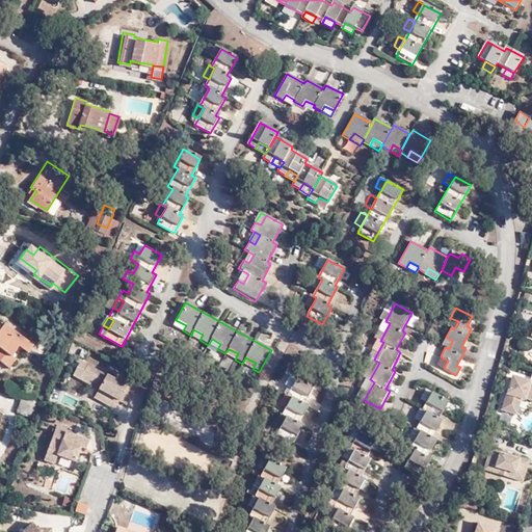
[(173,325),(183,330),(186,325),(176,320),(173,325)]
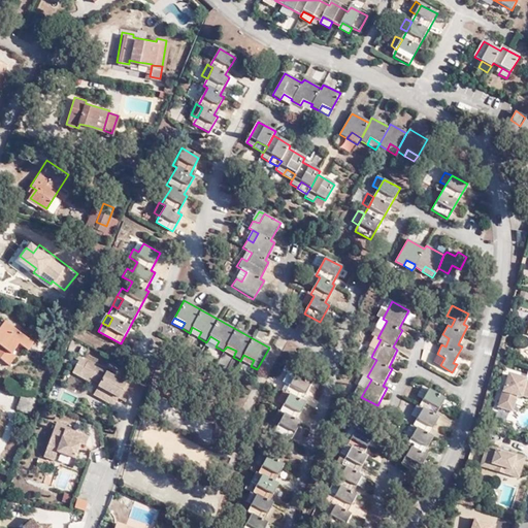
[(4,322),(0,326),(0,354),(13,364),(20,357),(13,352),(21,342),(29,350),(35,342),(4,322)]
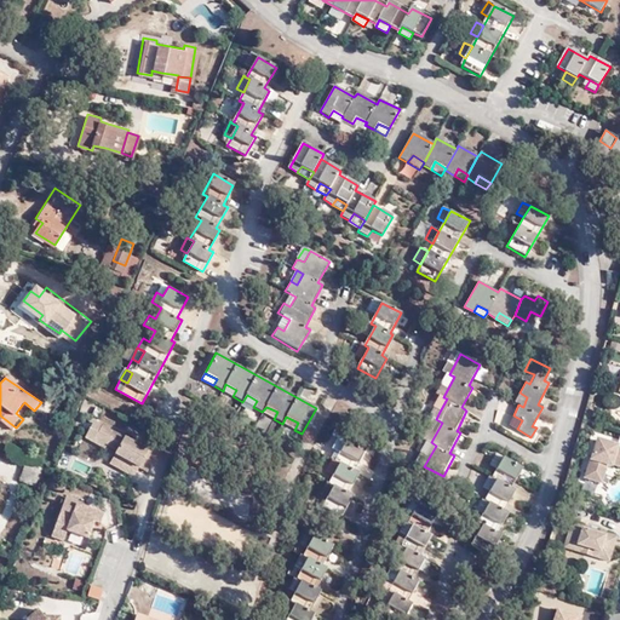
[(225,384),(223,391),(233,396),(236,390),(225,384)]
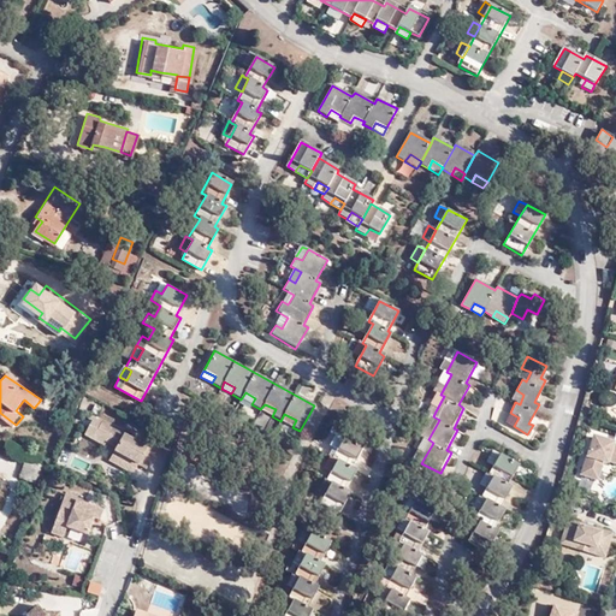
[(511,400),(515,402),(520,404),(523,395),(516,390),(511,400)]
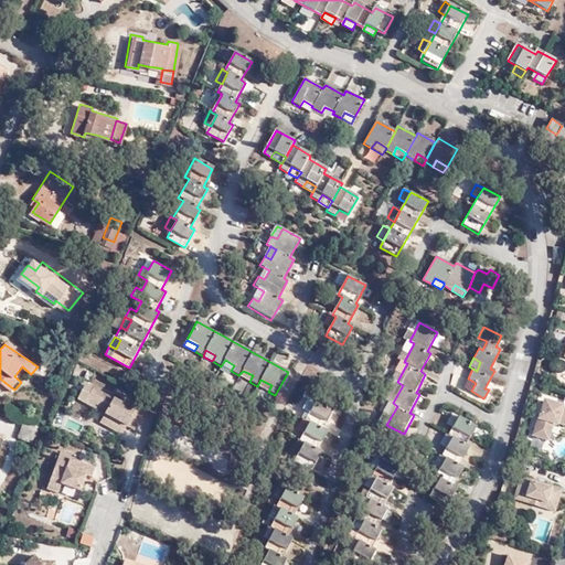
[(225,360),(221,366),(231,371),(234,365),(225,360)]
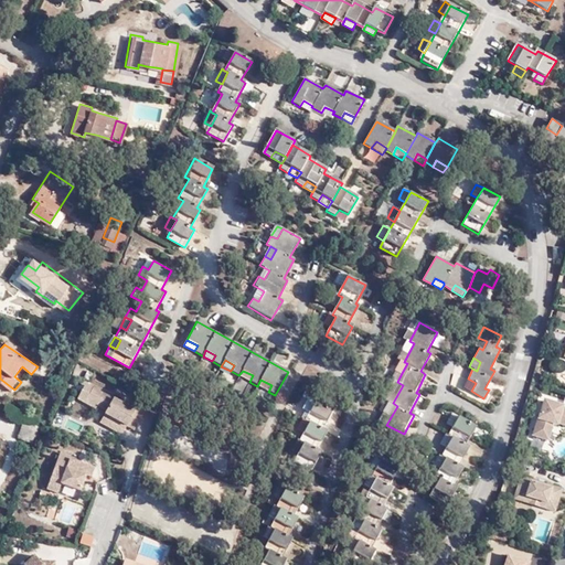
[(396,372),(401,375),(407,363),(404,362),(402,361),(396,372)]
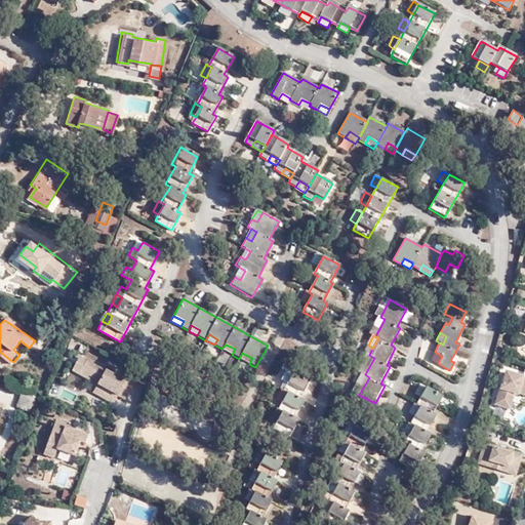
[(221,349),(232,355),(235,349),(226,345),(221,349)]
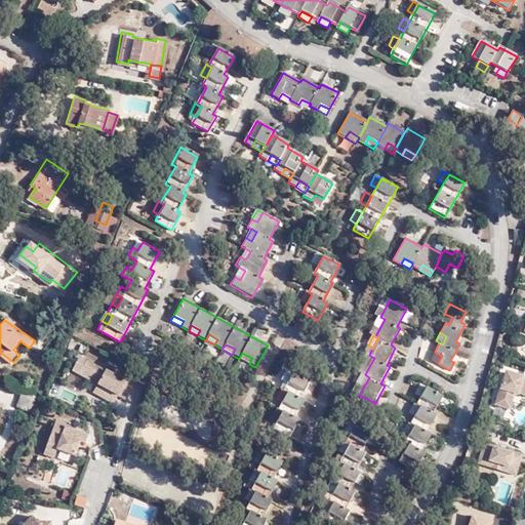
[(239,359),(249,364),(252,358),(242,353),(239,359)]
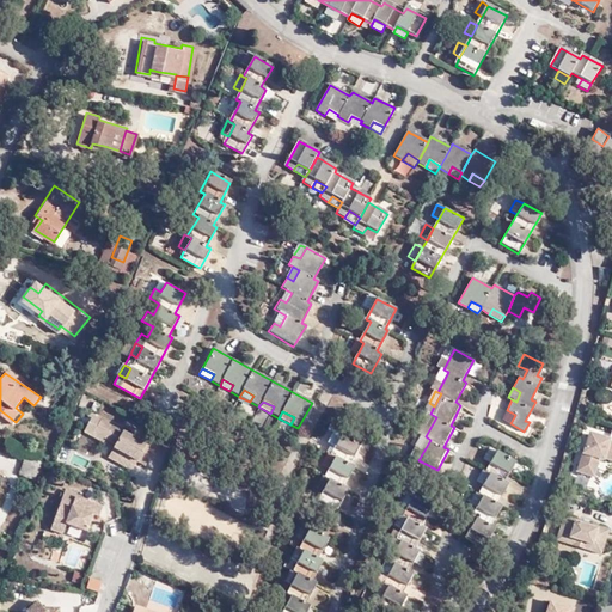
[(114,444),(146,461),(155,446),(102,416),(93,432),(105,438),(106,435),(116,441),(114,444)]
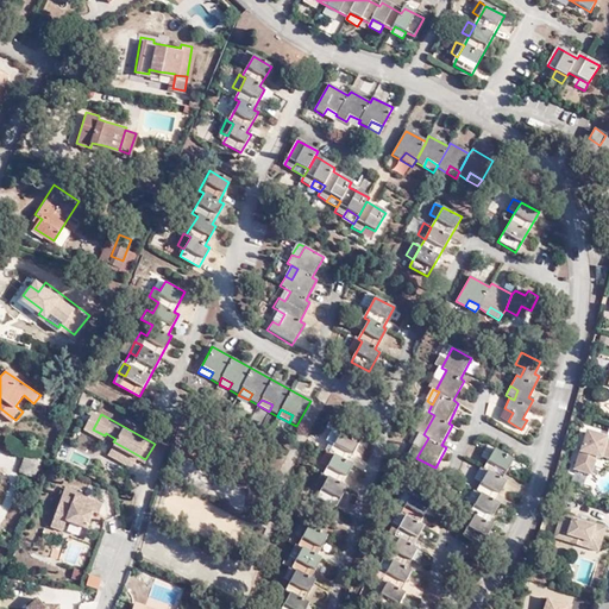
[(596,444),(600,432),(591,431),(588,441),(596,444)]
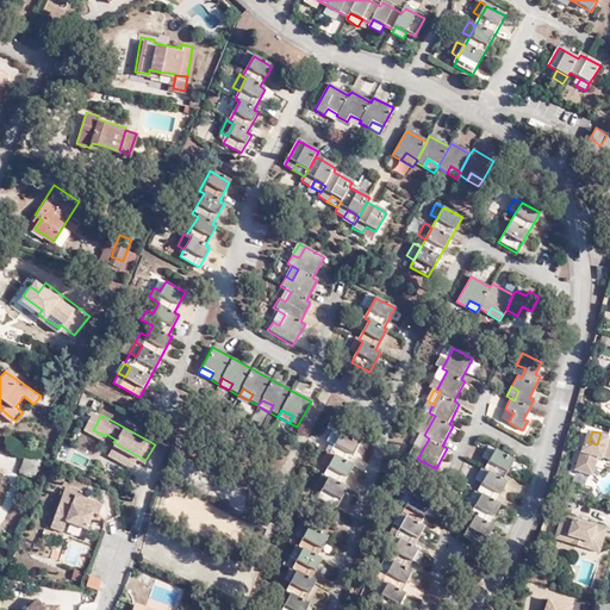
[(609,436),(609,435),(601,433),(597,444),(589,442),(580,467),(595,472),(601,454),(609,456),(609,437),(609,439),(609,436)]
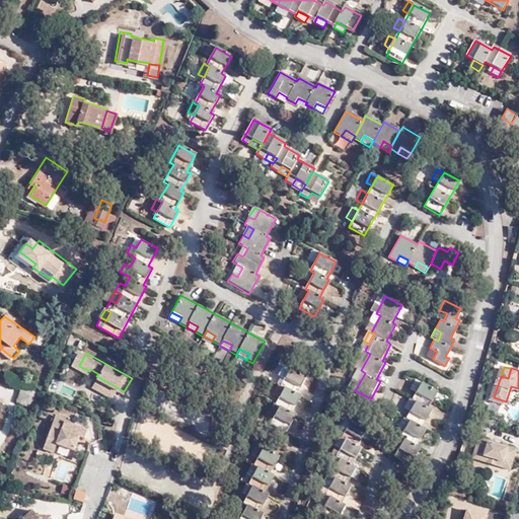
[(306,377),(289,369),(281,386),(286,388),(277,405),(281,406),(270,424),(286,433),(295,416),(292,414),(301,396),(297,394),(306,377)]
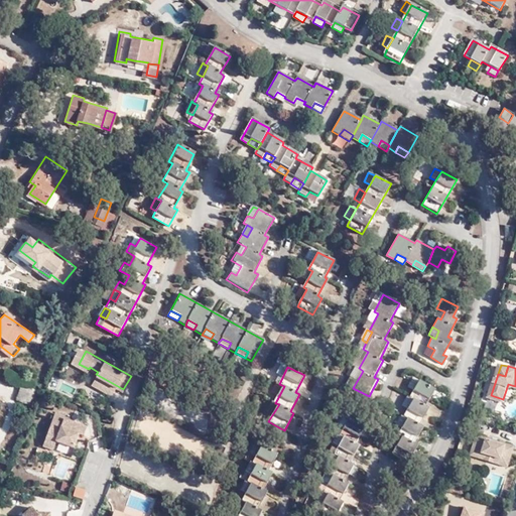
[(169,380),(161,375),(157,383),(165,388),(169,380)]
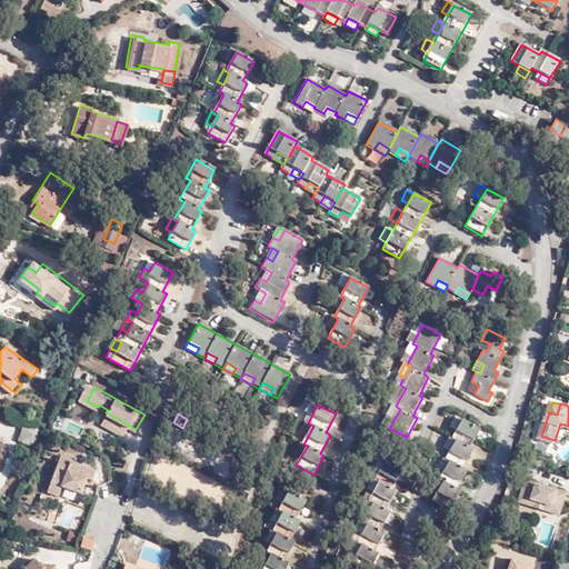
[(455,429),(460,419),(453,416),(448,425),(455,429)]
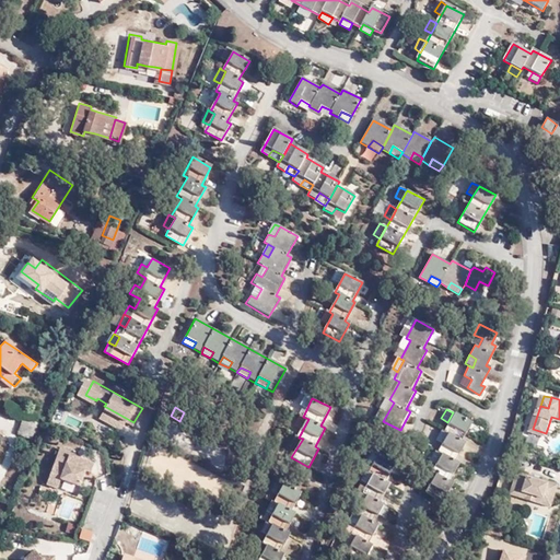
[(470,422),(453,412),(447,422),(444,431),(447,433),(442,444),(438,451),(442,454),(436,465),(432,471),(435,474),(429,485),(424,492),(442,502),(452,483),(450,481),(459,464),(455,461),(465,443),(461,441),(470,422)]
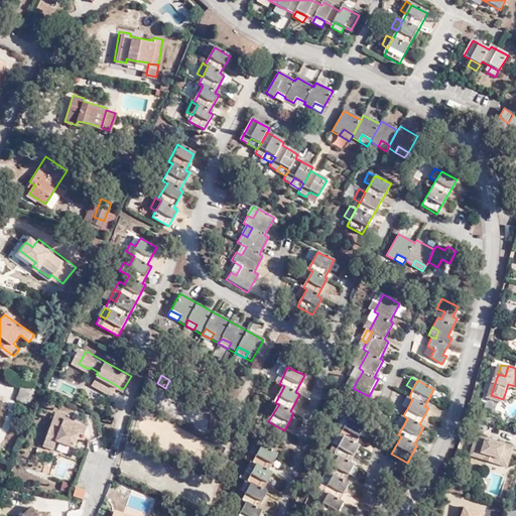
[(412,399),(409,397),(405,395),(400,405),(407,409),(412,399)]
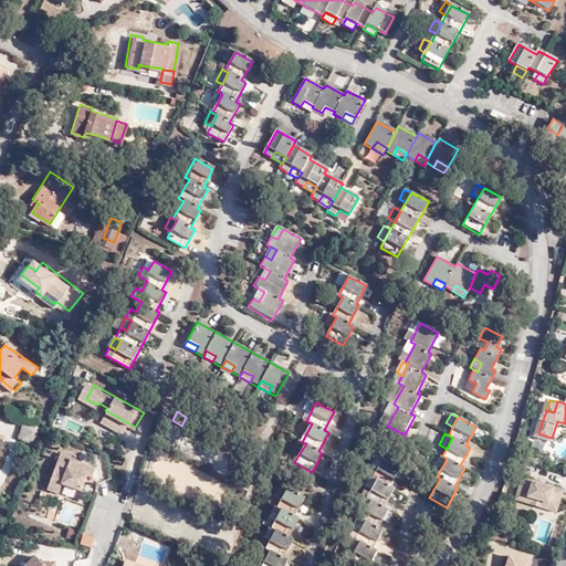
[(376,469),(381,459),(375,454),(369,465),(376,469)]
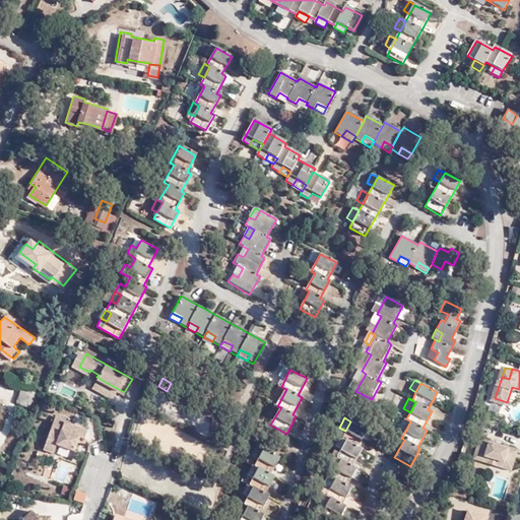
[(398,428),(405,432),(410,421),(406,418),(403,417),(398,428)]
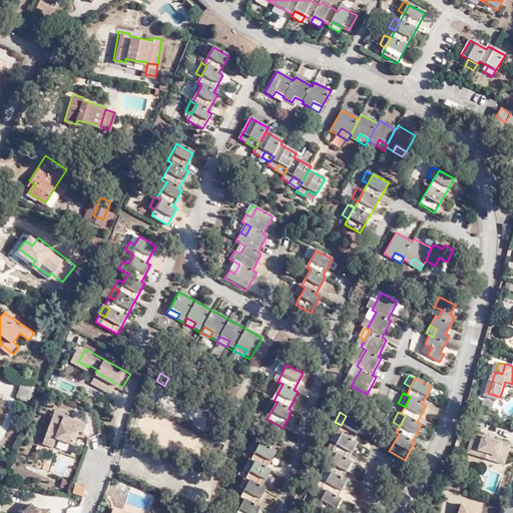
[(62,417),(52,414),(43,440),(53,444),(56,436),(73,442),(78,427),(83,429),(86,421),(64,413),(62,417)]
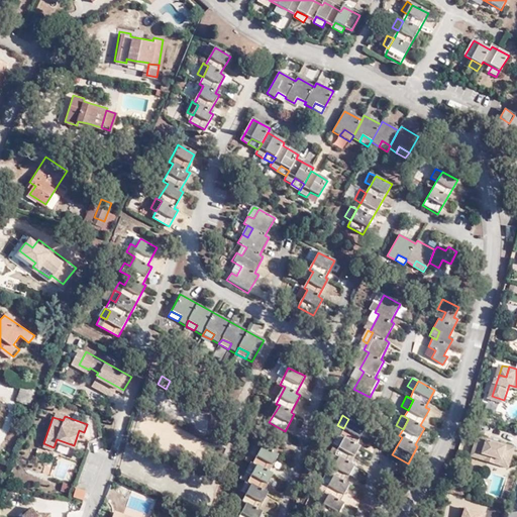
[(365,427),(348,419),(343,428),(339,436),(342,438),(334,455),(337,457),(332,467),(329,473),(333,476),(327,486),(324,493),(328,495),(322,504),(318,512),(327,516),(336,516),(343,503),(340,501),(349,485),(346,483),(354,467),(350,463),(358,447),(355,445),(365,427)]
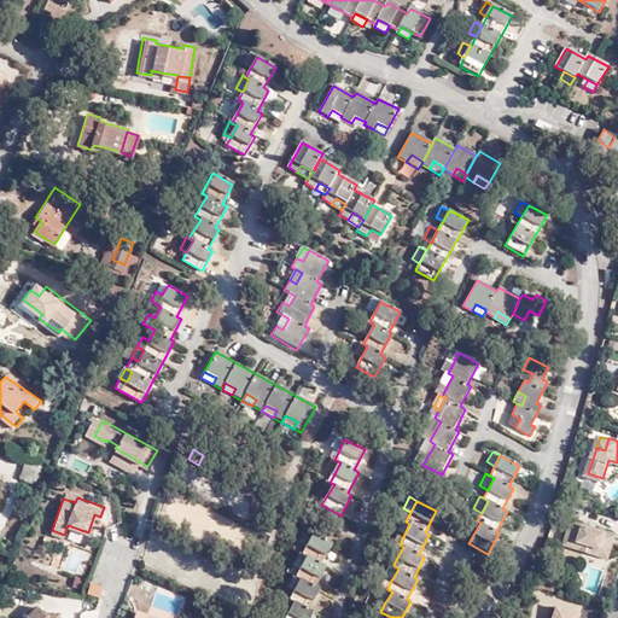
[(467,530),(473,535),(481,523),(477,520),(474,519),(467,530)]
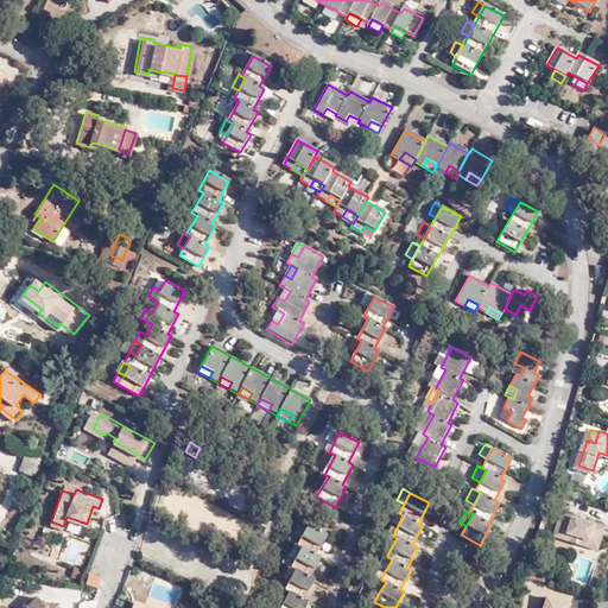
[(563,512),(559,526),(583,534),(586,544),(601,549),(607,523),(607,521),(590,518),(588,523),(583,519),(563,512)]
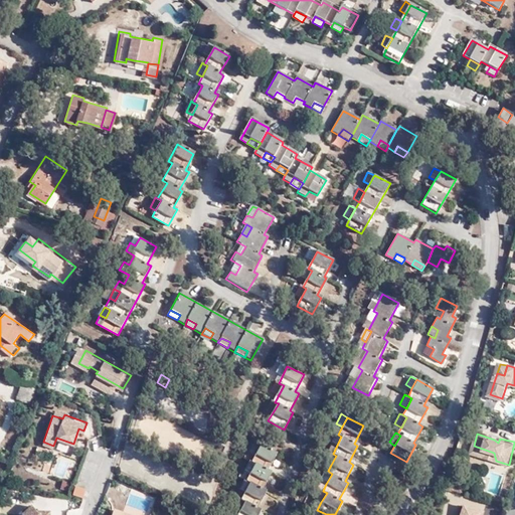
[(278,455),(261,446),(251,463),(256,466),(246,482),(251,484),(242,500),(245,502),(238,514),(259,514),(262,510),(258,509),(267,493),(263,491),(272,474),(270,472),(278,455)]
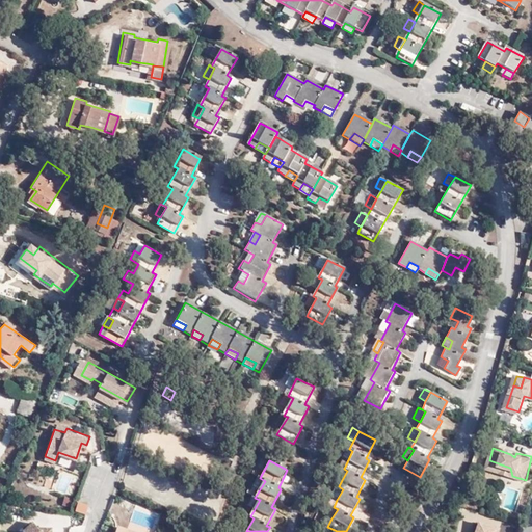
[(510,468),(489,460),(487,468),(512,476),(510,468)]
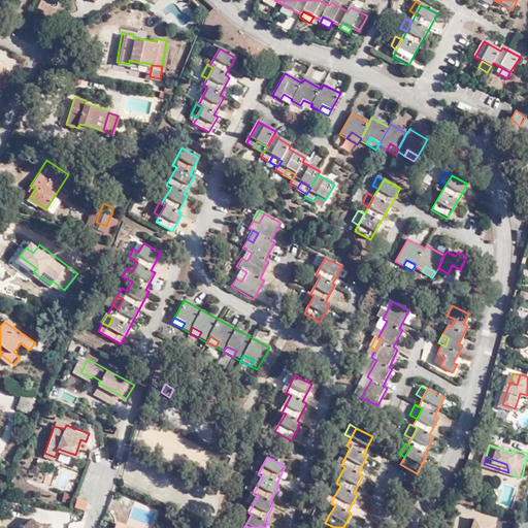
[(344,467),(341,465),(339,464),(334,473),(339,476),(344,467)]
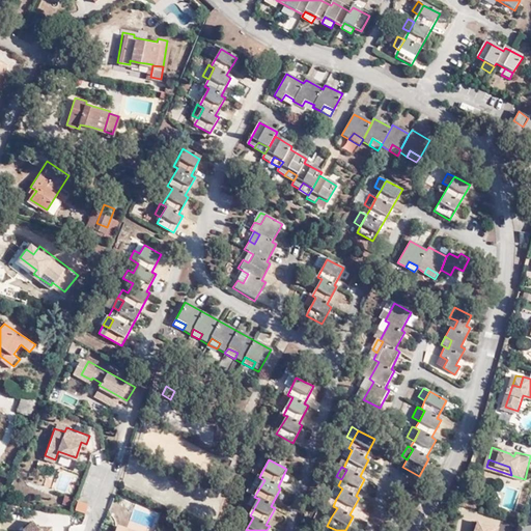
[(331,496),(336,499),(342,488),(338,485),(337,485),(331,496)]
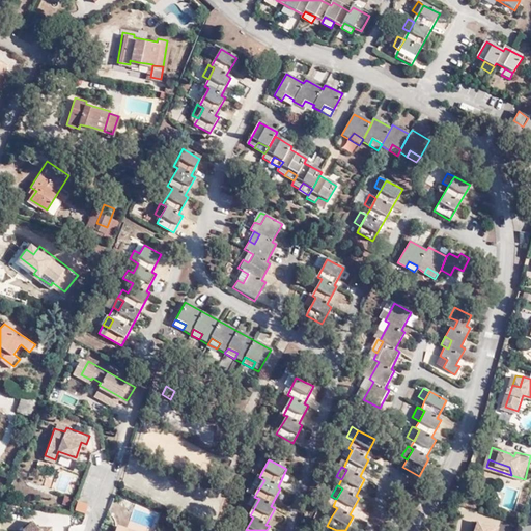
[(77,506),(87,509),(90,501),(80,498),(77,506)]
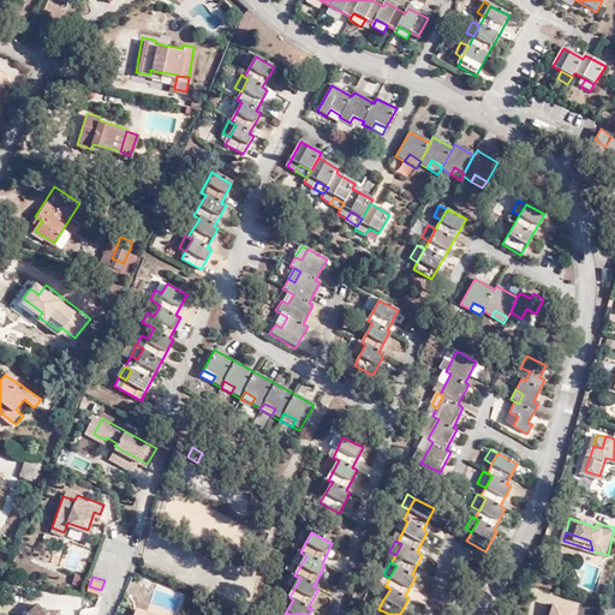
[(377,597),(383,599),(390,589),(386,586),(383,585),(377,597)]
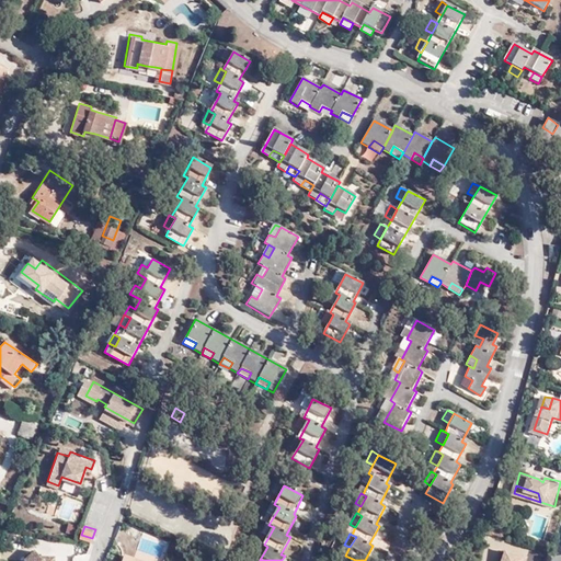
[(526,560),(529,554),(507,548),(504,560),(526,560)]
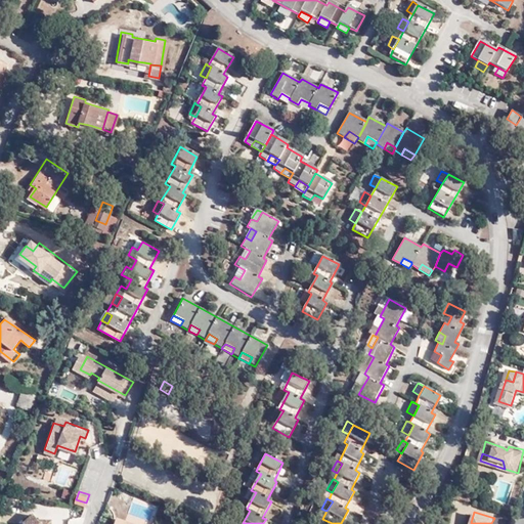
[(50,523),(50,518),(36,517),(33,513),(23,521),(26,523),(50,523)]
